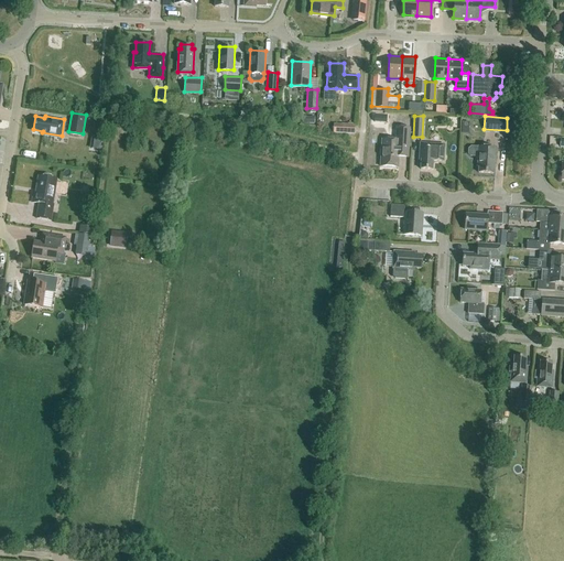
[(355,121),(342,121),(340,131),(355,132),(355,121)]
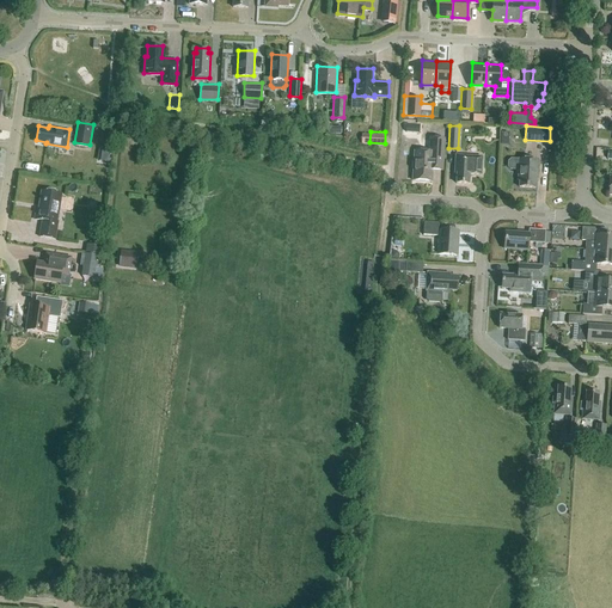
[(442,169),(445,136),(430,135),(429,149),(414,148),(412,177),(432,179),(433,167),(442,169)]
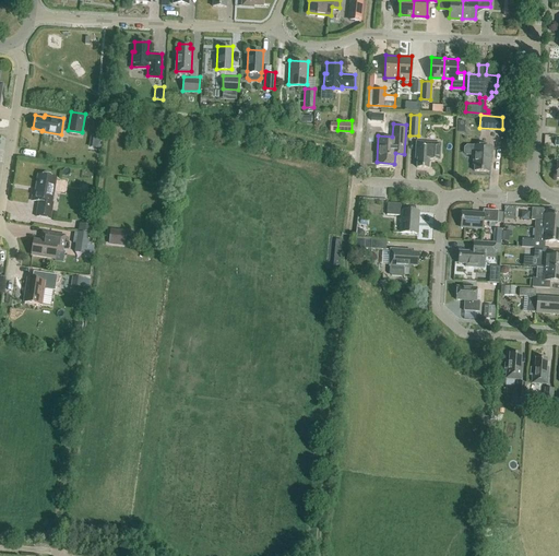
[(440,157),(441,141),(416,140),(415,156),(417,156),(416,165),(428,166),(428,156),(440,157)]
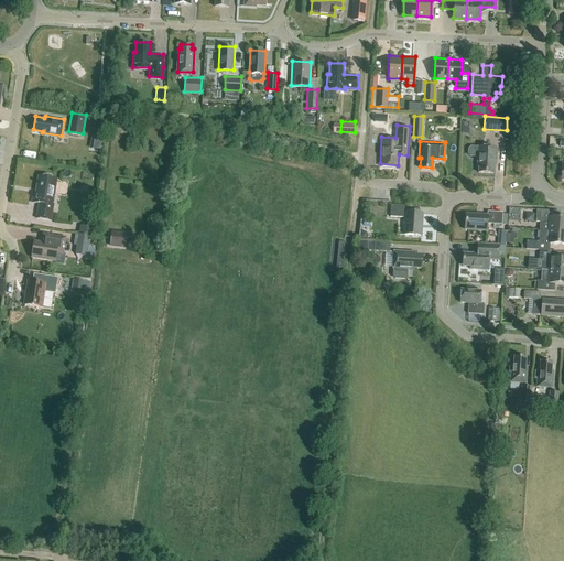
[(470,154),(478,154),(477,164),(478,164),(478,170),(492,171),(494,162),(495,162),(496,146),(470,144),(467,147),(467,151),(470,154)]
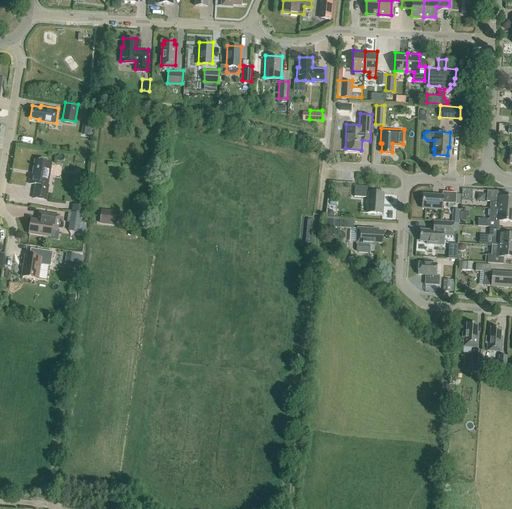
[(47,159),(46,157),(40,156),(39,157),(39,158),(35,158),(32,173),(30,172),(29,181),(35,182),(33,196),(46,198),(48,183),(50,172),(48,172),(49,160),(46,160),(47,159)]
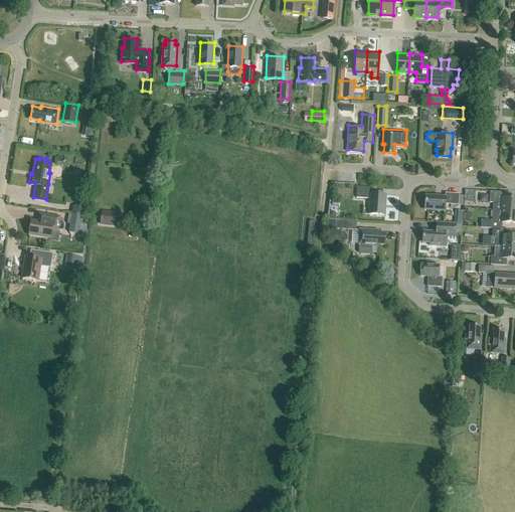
[(383,213),(385,192),(370,191),(371,185),(356,184),(356,195),(369,196),(368,212),(383,213)]
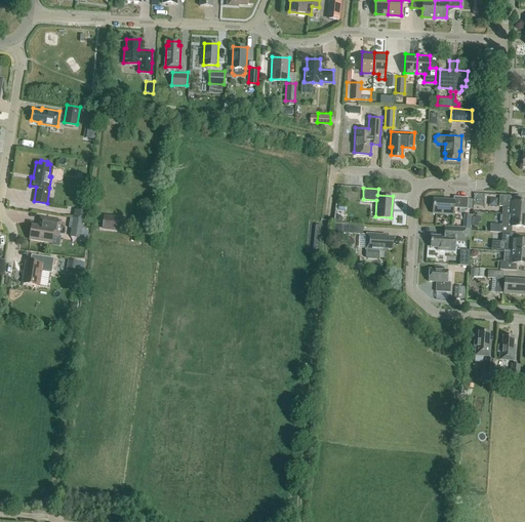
[(511,212),(524,212),(524,200),(521,200),(521,194),(499,193),(498,204),(502,204),(501,211),(511,212)]
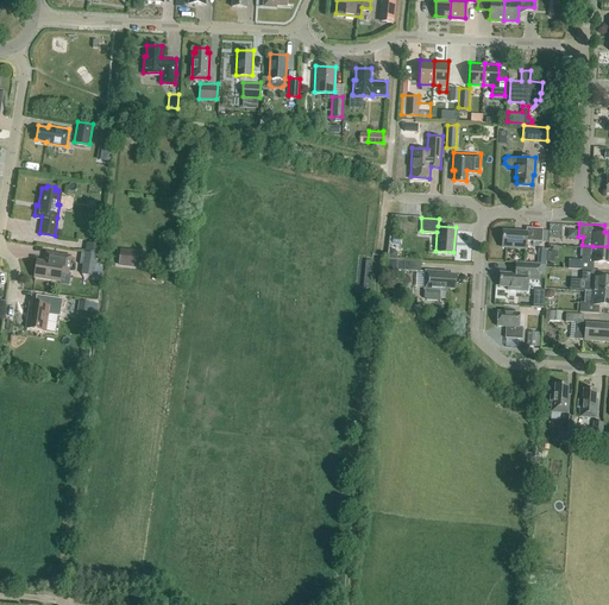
[(533,239),(533,243),(541,243),(542,227),(526,226),(526,229),(502,228),(501,245),(525,246),(526,239),(533,239)]
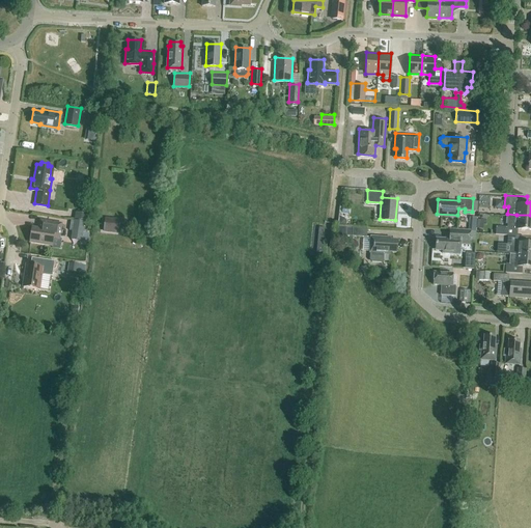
[(530,228),(530,215),(516,215),(507,214),(507,225),(496,224),(495,232),(507,233),(515,233),(516,227),(530,228)]
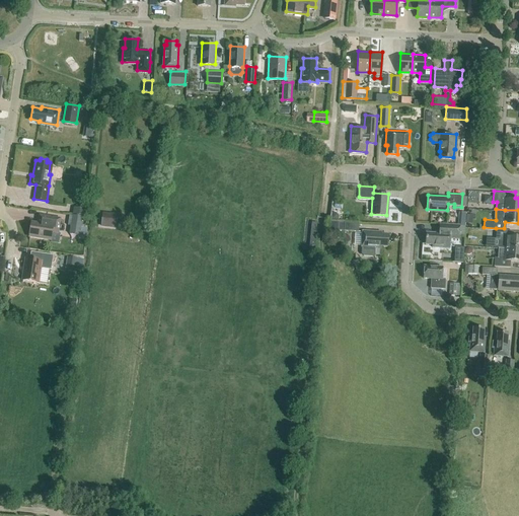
[(118,212),(102,210),(101,224),(116,226),(118,212)]
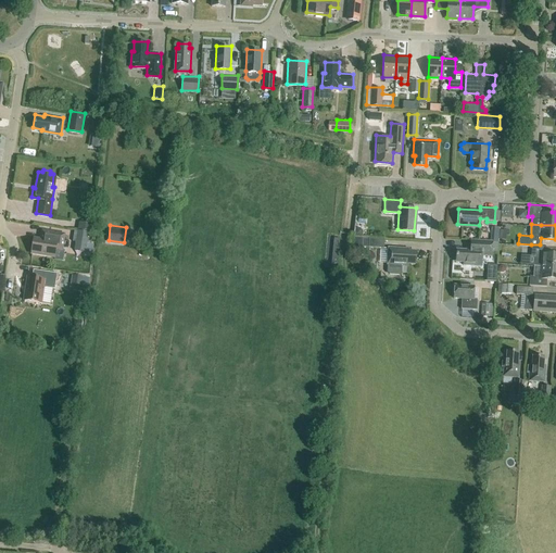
[(491,225),(490,238),(493,238),(492,240),(498,240),(500,225),(491,225)]
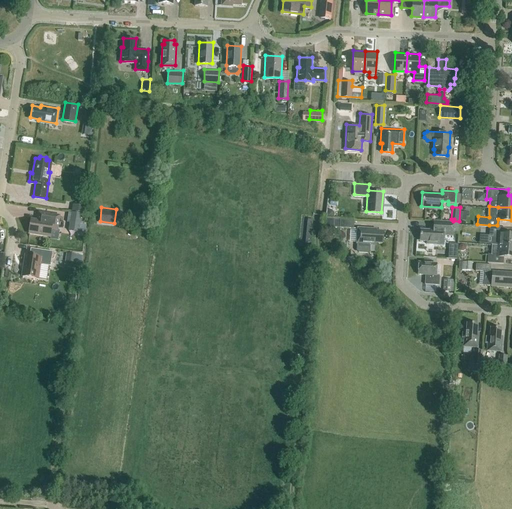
[(38,210),(37,218),(31,217),(29,231),(50,235),(51,227),(57,228),(59,213),(38,210)]
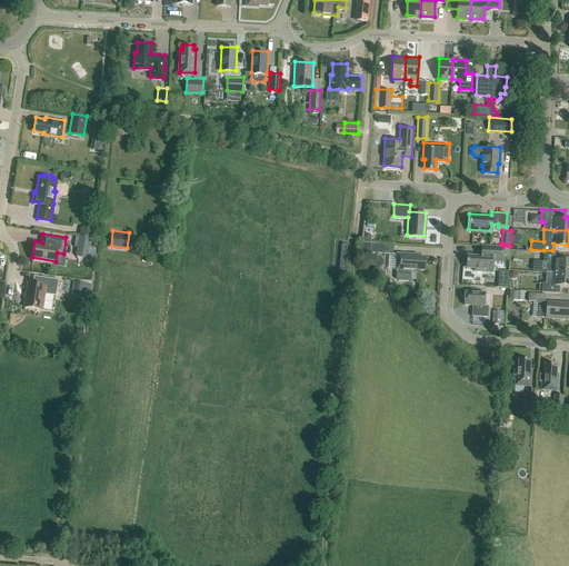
[(76,234),(73,245),(78,246),(76,254),(87,256),(89,247),(92,248),(93,237),(76,234)]
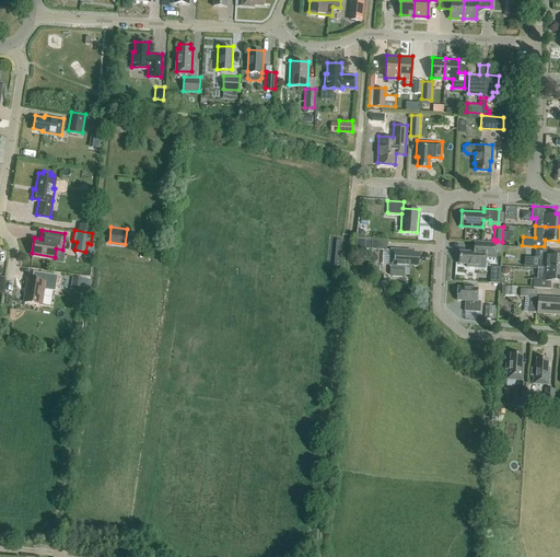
[(364,246),(386,247),(387,239),(364,238),(364,246)]
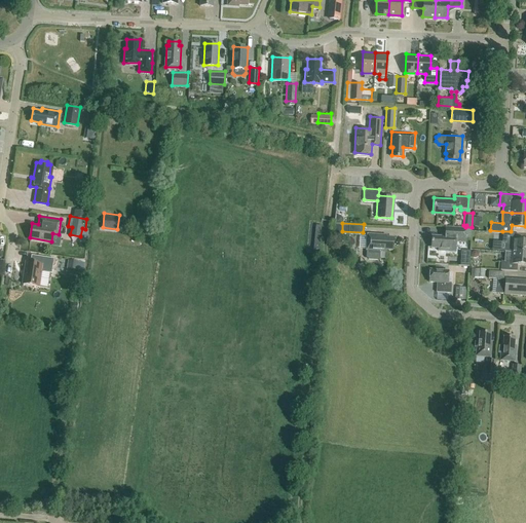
[(464,238),(464,234),(465,226),(463,226),(445,225),(445,233),(441,233),(441,235),(431,234),(430,246),(438,247),(438,249),(455,250),(456,240),(464,240),(464,238)]
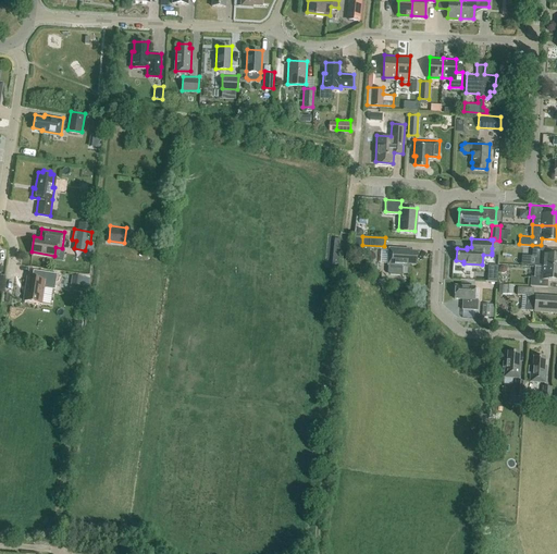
[(532,254),(535,255),(534,265),(556,266),(556,253),(549,253),(549,246),(541,245),(532,245),(532,254)]
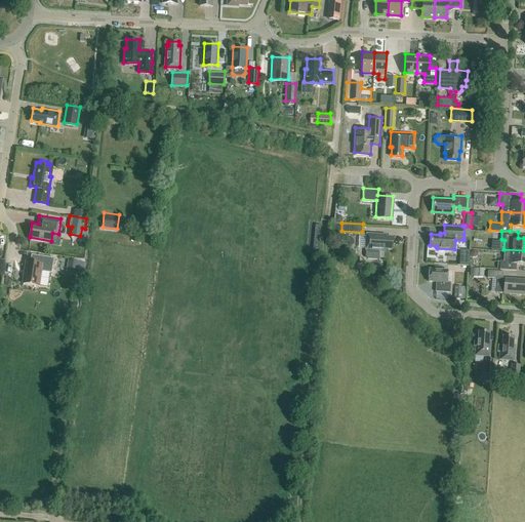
[(365,248),(366,248),(366,254),(367,256),(376,256),(377,255),(378,249),(385,249),(385,247),(392,247),(392,235),(386,235),(386,233),(366,232),(365,248)]
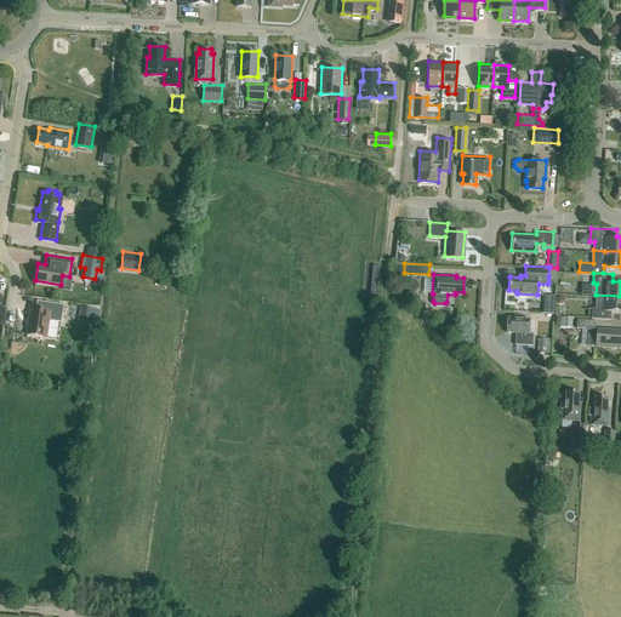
[(620,309),(620,296),(596,295),(596,306),(591,306),(591,316),(610,318),(610,309),(620,309)]
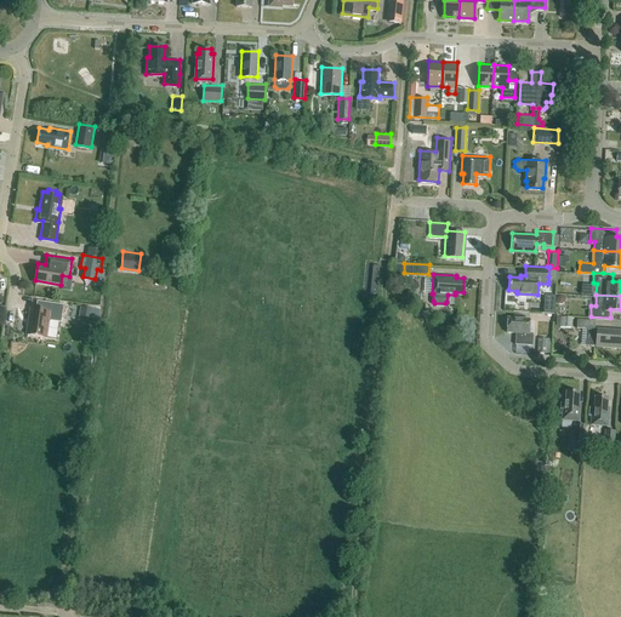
[(27,332),(45,336),(47,318),(61,320),(63,303),(44,300),(43,309),(30,307),(27,332)]
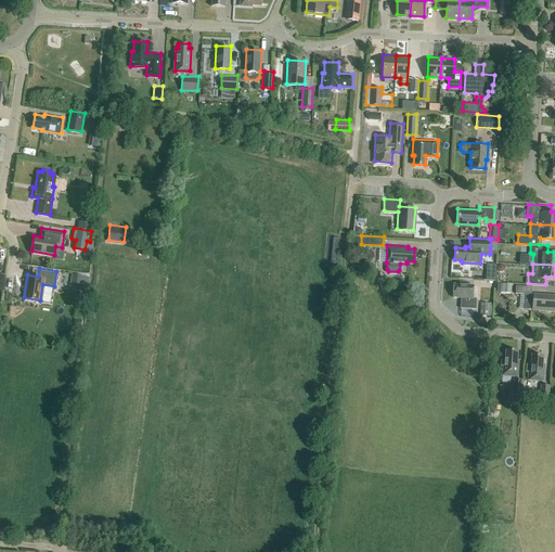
[(87,291),(88,285),(89,276),(82,274),(71,273),(68,287),(87,291)]
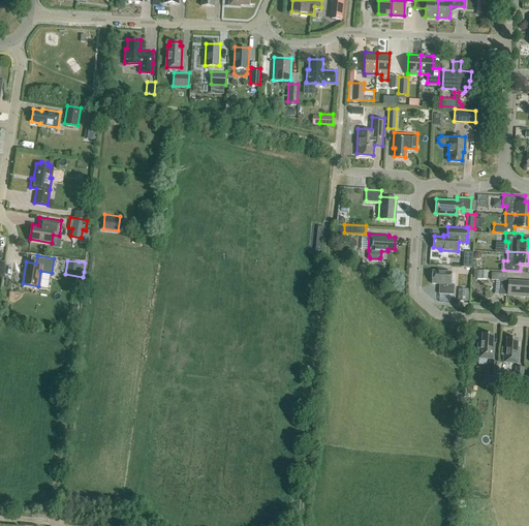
[(450,265),(445,265),(445,270),(432,269),(431,281),(439,282),(438,291),(453,292),(454,282),(449,282),(450,265)]
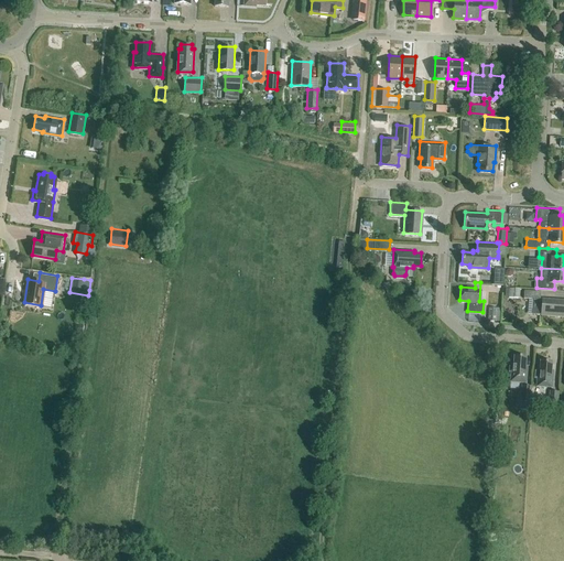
[(520,287),(509,286),(508,295),(519,295),(520,287)]
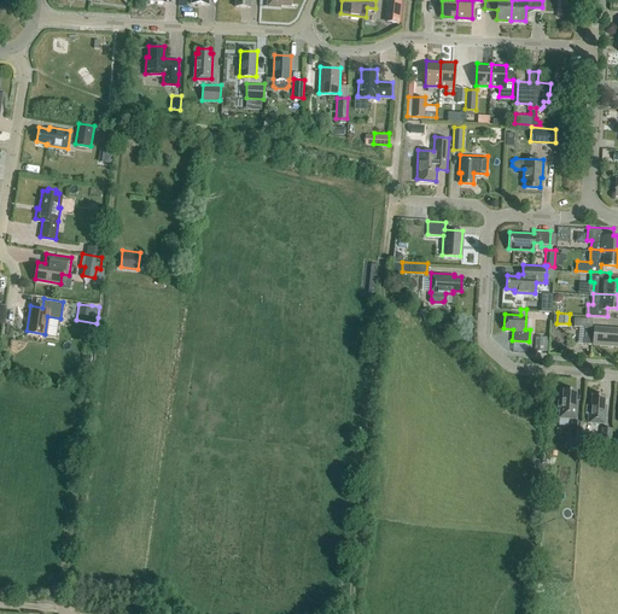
[(582,341),(593,343),(617,344),(617,326),(592,325),(592,316),(575,315),(573,325),(582,325),(582,341)]
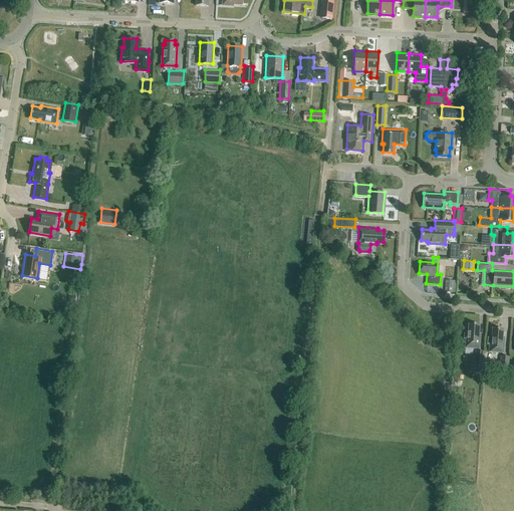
[(456,279),(445,278),(445,290),(455,290),(456,279)]
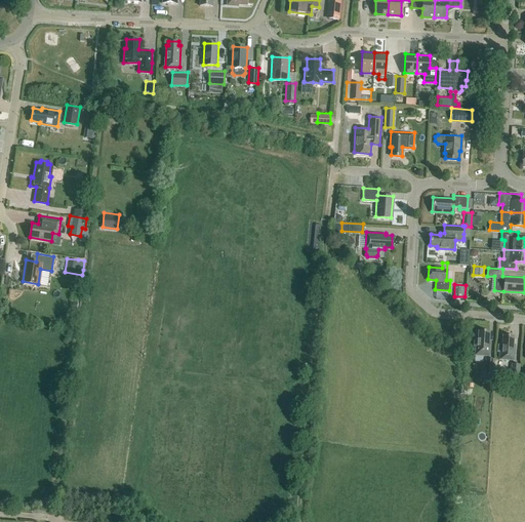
[(489,354),(490,339),(488,339),(489,330),(478,330),(478,338),(476,338),(475,353),(489,354)]
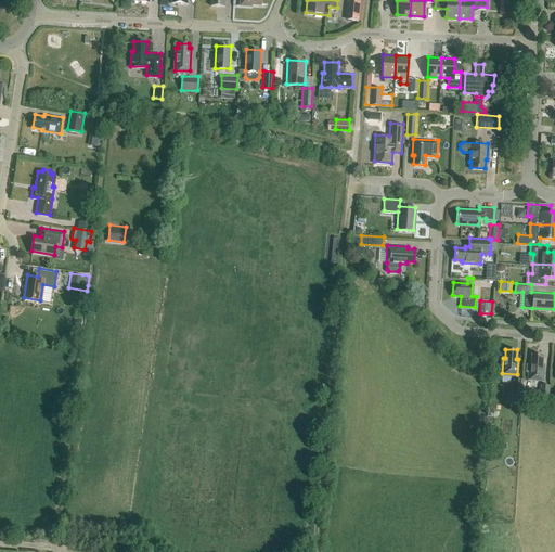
[(527,370),(528,370),(528,379),(543,380),(544,363),(542,363),(543,355),(531,354),(531,362),(529,362),(529,363),(528,362),(526,364),(526,369),(527,370)]
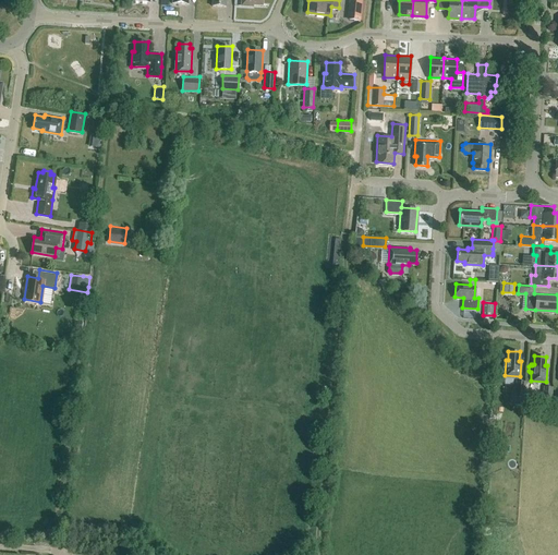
[(524,396),(525,379),(516,379),(513,402),(522,403),(522,396),(524,396)]
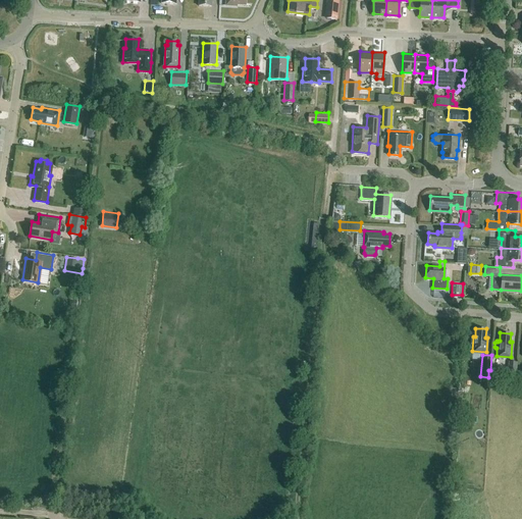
[(517,360),(508,360),(507,375),(516,376),(517,360)]
